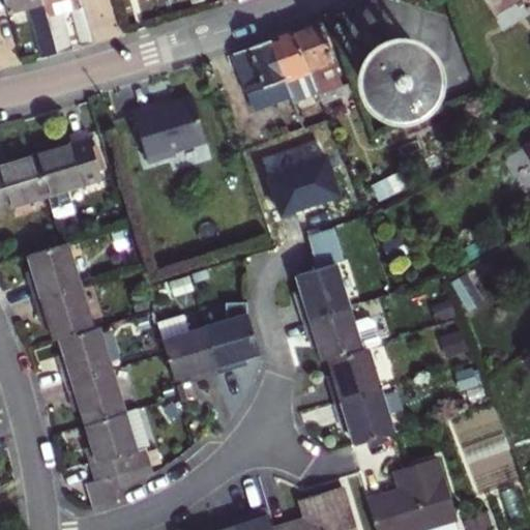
[(29,8),(43,4),(42,0),(4,0),(9,13),(29,8)]
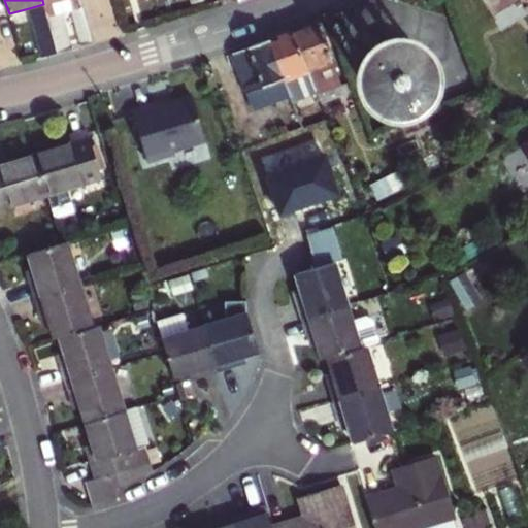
[(42,0),(43,4),(57,53),(71,47),(61,11),(70,8),(80,44),(92,42),(79,0),(42,0)]
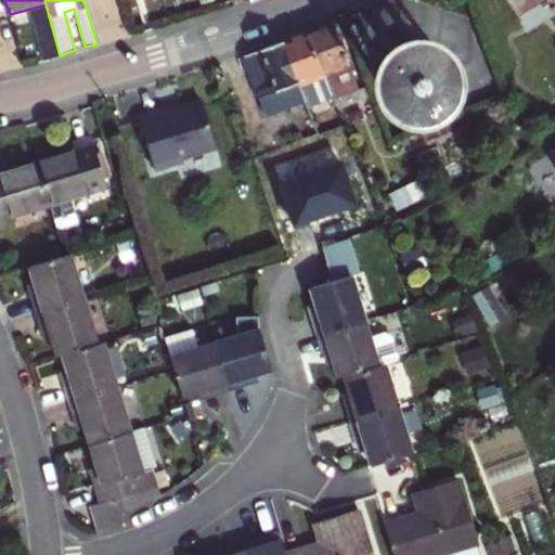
[(543,0),(507,0),(517,16),(543,0)]
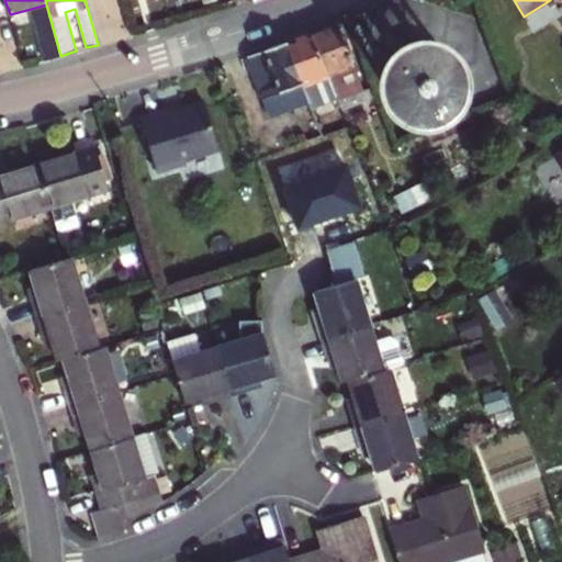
[(45,59),(60,56),(46,4),(31,9),(45,59)]
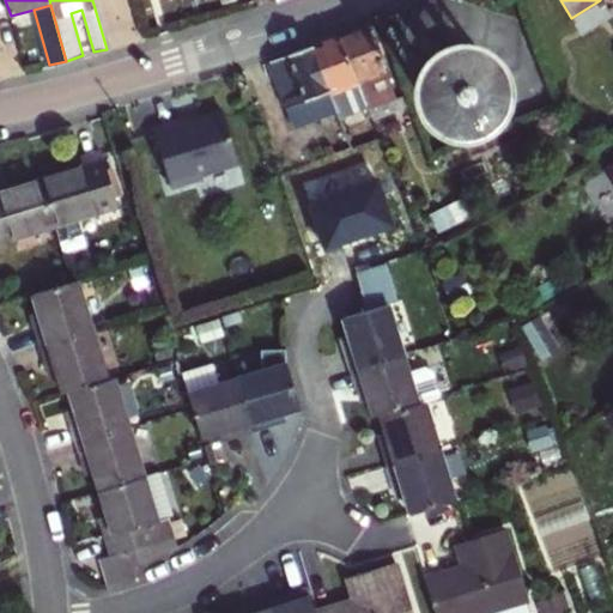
[(370,26),(341,37),(369,110),(370,113),(398,102),(370,26)]
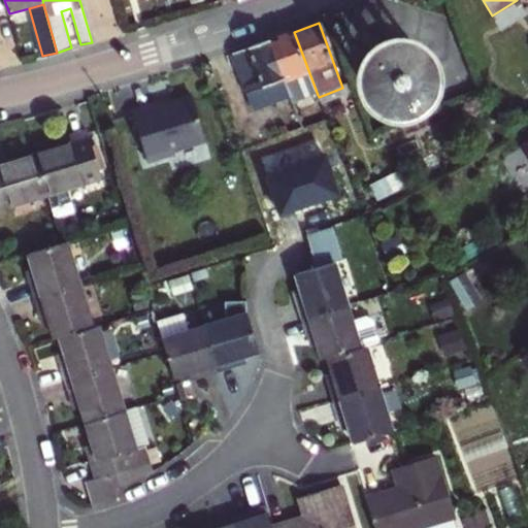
[(318,95),(294,32),(269,41),(292,99),(293,104),(318,95)]
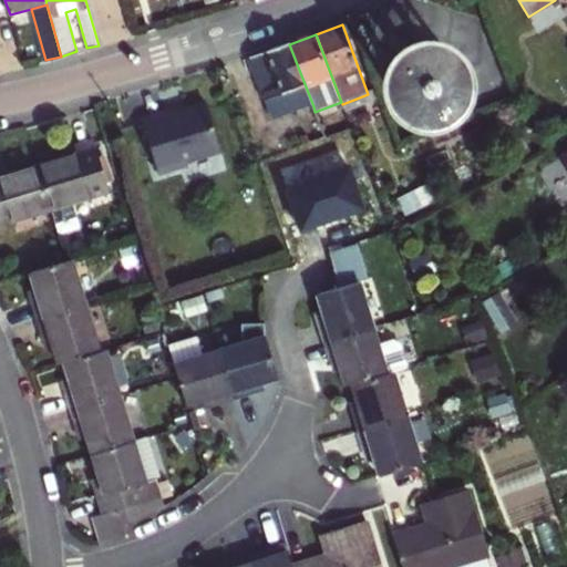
[(289,44),(251,58),(265,101),(271,100),(278,120),(313,106),(289,44)]
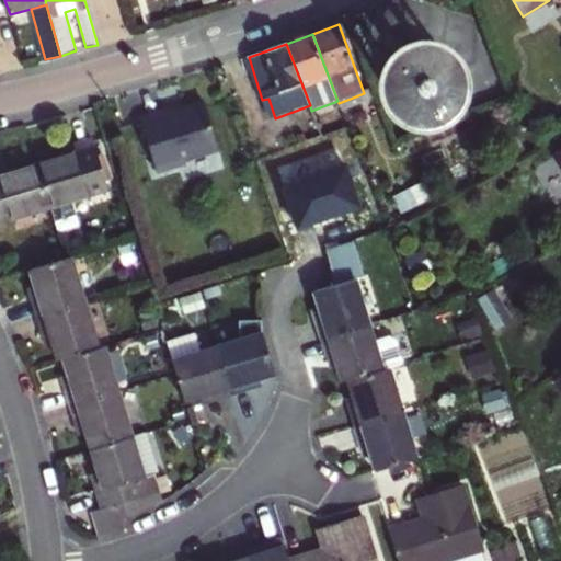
[(444,55),(422,48),(401,56),(390,76),(391,95),(405,112),(424,117),(447,109),(458,91),(457,70),(444,55)]
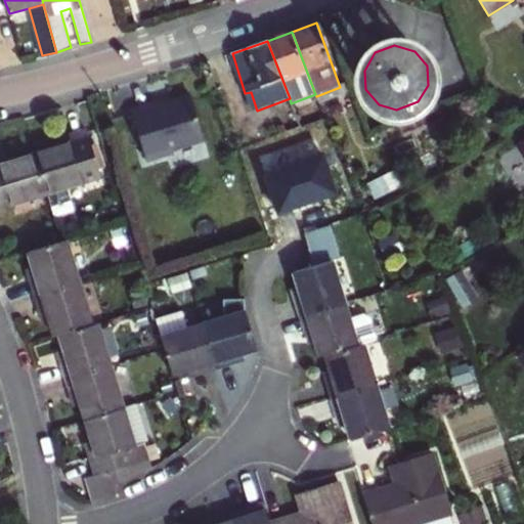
[(157,103),(132,112),(146,161),(174,153),(173,149),(205,139),(191,96),(159,106),(159,104),(157,103)]
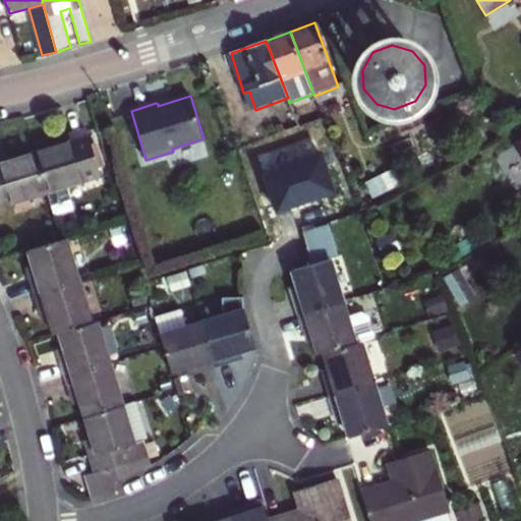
[(289,112),(285,102),(264,109),(268,120),(289,112)]
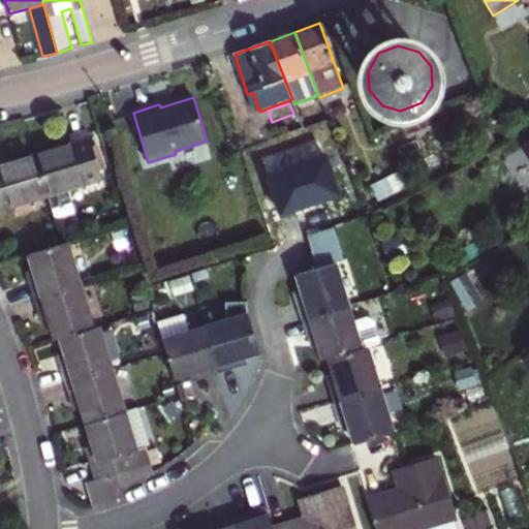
[(289,127),(268,133),(271,142),(292,135),(289,127)]
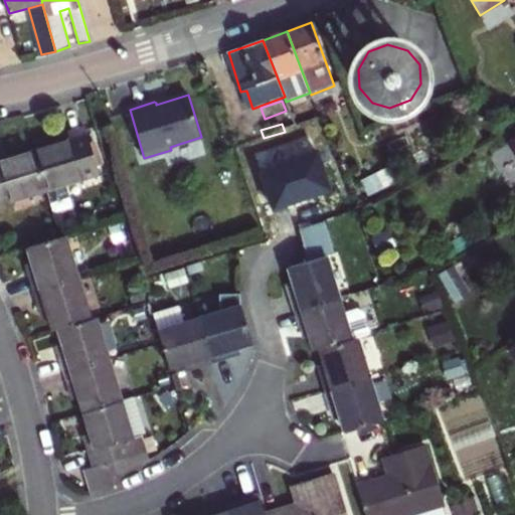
[(71,143),(35,153),(46,190),(53,213),(66,209),(66,212),(73,210),(66,185),(101,175),(98,166),(91,144),(87,129),(68,134),(71,143)]
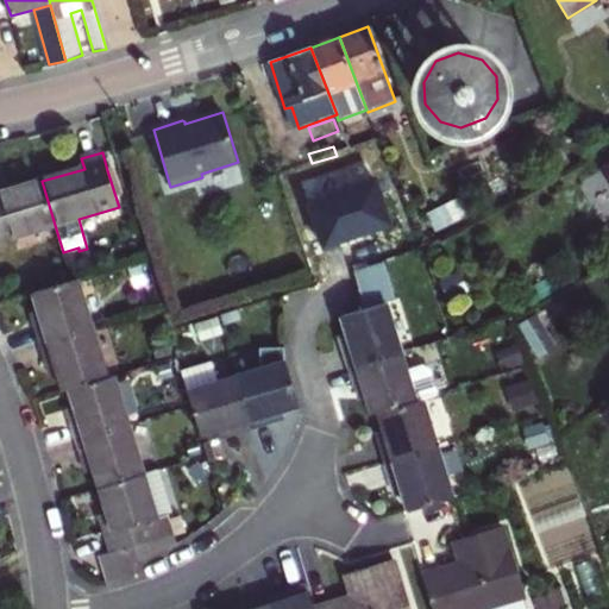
[(114,169),(107,170),(115,196),(121,194),(114,169)]
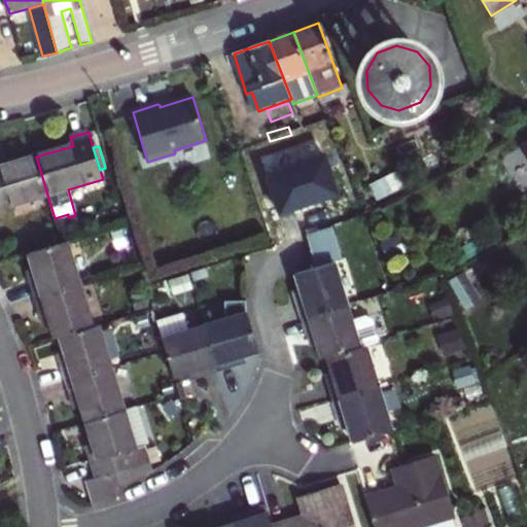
[(323,155),(266,176),(280,214),(337,195),(323,155)]
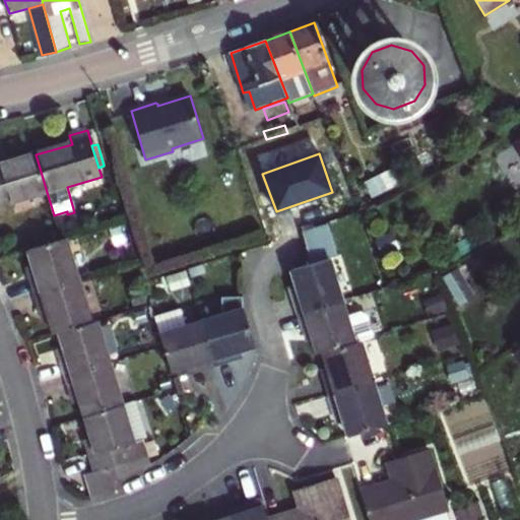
[(0,206),(47,192),(36,154),(0,165),(0,206)]
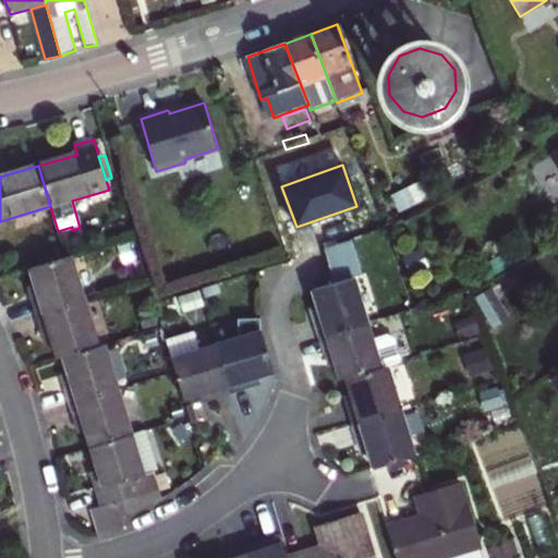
[(319,338),(366,324),(352,278),(359,276),(348,241),(323,250),(334,284),(311,292),(318,314),(313,316),(319,338)]
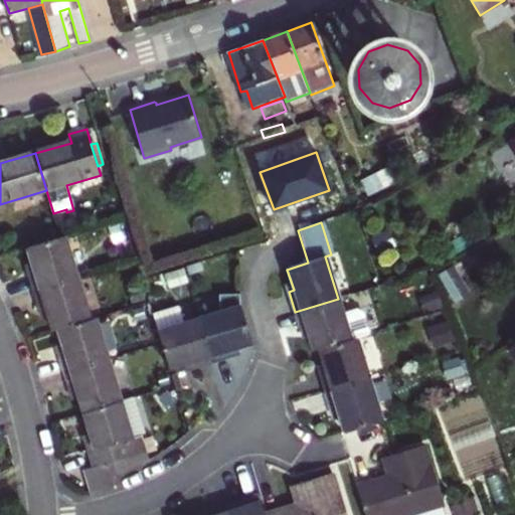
[(35,293),(76,280),(64,237),(28,248),(34,270),(29,272),(35,293)]
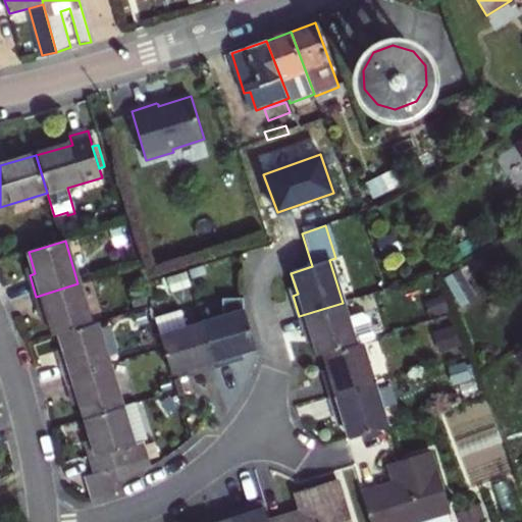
[(91,325),(77,283),(36,297),(42,317),(47,316),(53,336),(59,334),(91,325)]
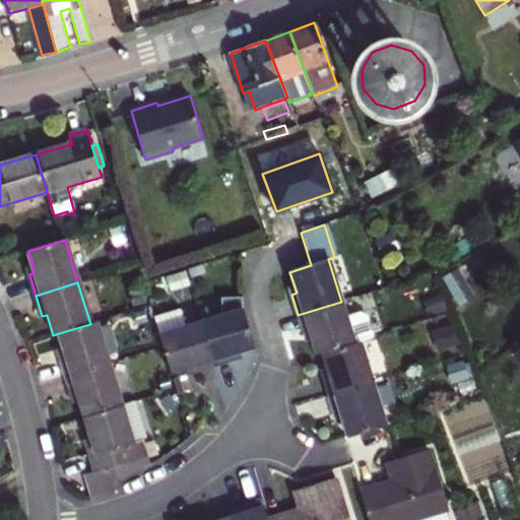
[(254,348),(241,308),(241,297),(219,298),(220,315),(200,322),(213,367),(235,360),(233,354),(254,348)]
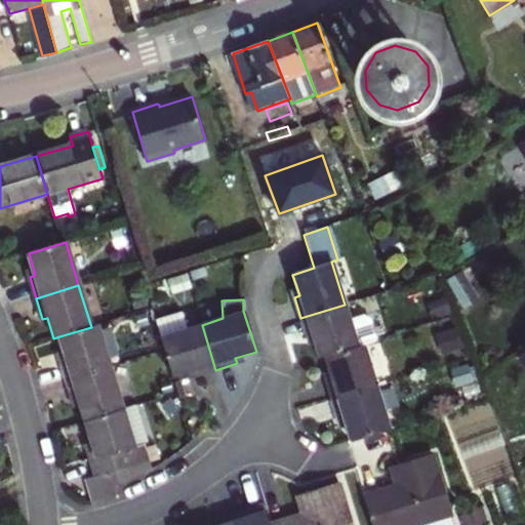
[(351,321),(345,305),(300,318),(308,339),(312,337),(318,359),(324,358),(359,347),(364,346),(376,341),(369,320),(364,317),(351,321)]
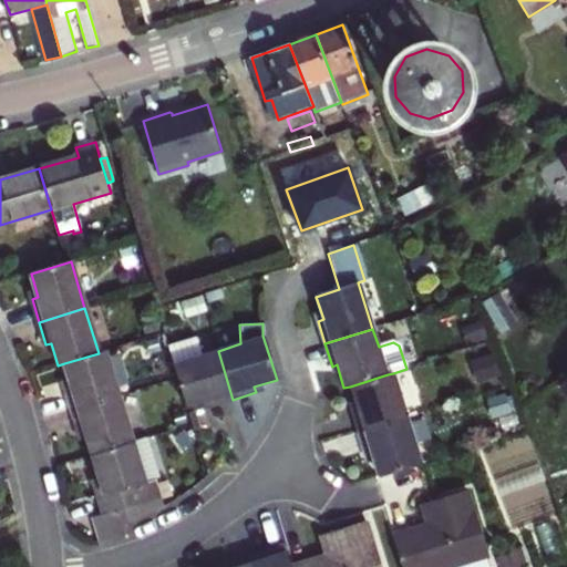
[(212,405),(233,400),(218,351),(202,357),(196,337),(168,346),(186,406),(209,400),(212,405)]
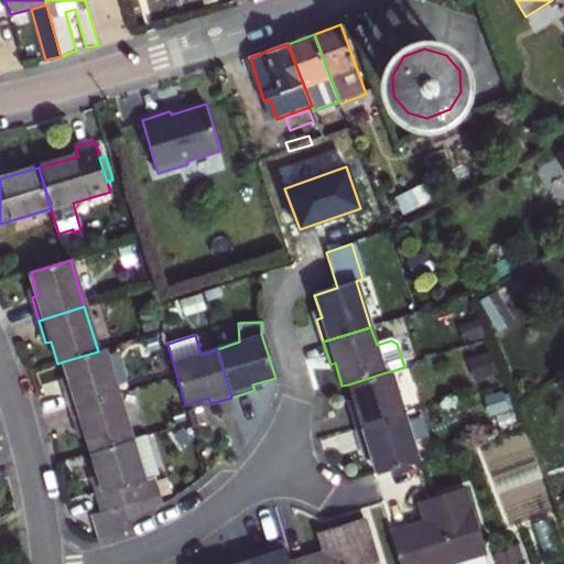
[(102,350),(98,351),(64,361),(71,384),(65,386),(72,410),(116,396),(102,350)]
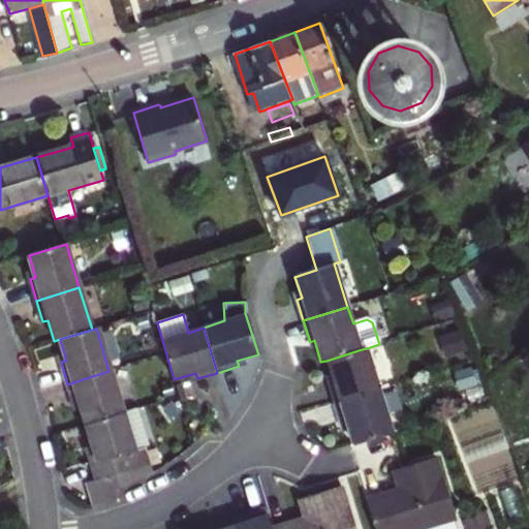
[(367,348),(362,349),(327,361),(333,380),(327,381),(334,404),(379,390),(367,348)]
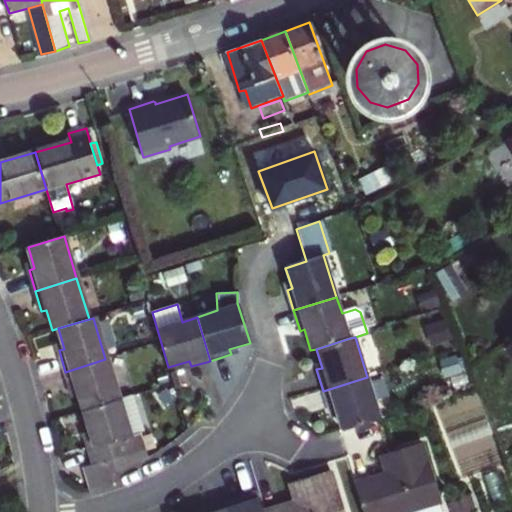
[(116,356),(105,359),(65,372),(71,392),(76,391),(83,411),(118,400),(128,397),(116,356)]
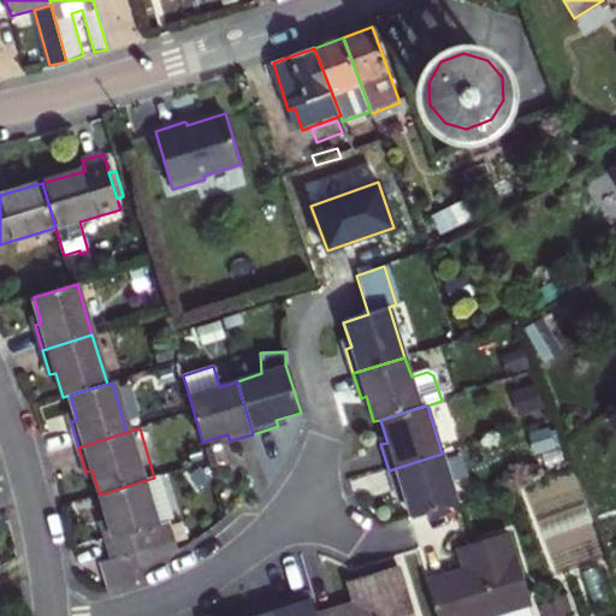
[(457,503),(442,454),(389,471),(396,495),(403,493),(410,517),(457,503)]
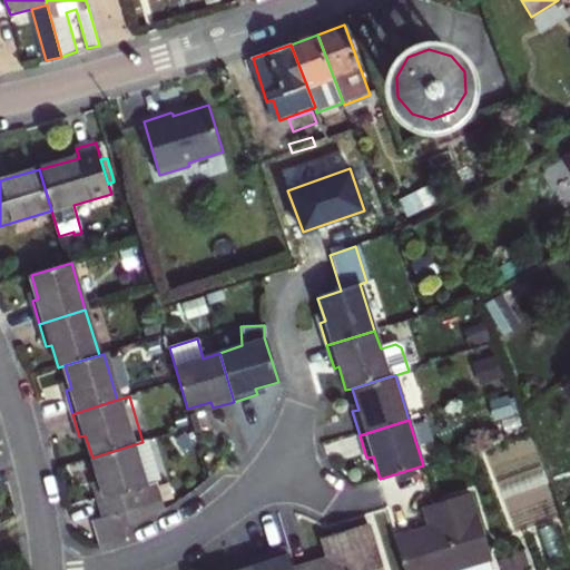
[(143,442),(131,445),(92,458),(99,481),(104,498),(98,500),(104,518),(91,521),(99,547),(125,539),(128,524),(164,509),(156,481),(161,480),(148,441),(143,442)]
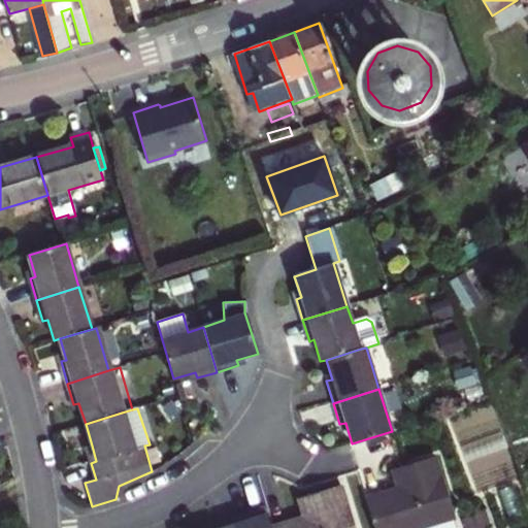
[(87,447),(91,463),(96,461),(92,446),(87,447)]
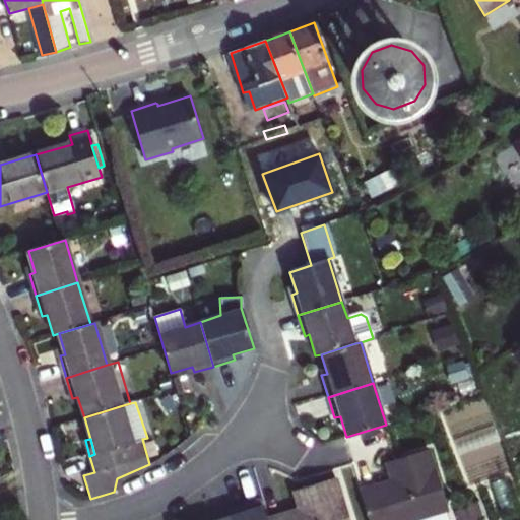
[(385,463),(390,481),(360,491),(369,519),(413,519),(446,511),(428,451),(385,463)]
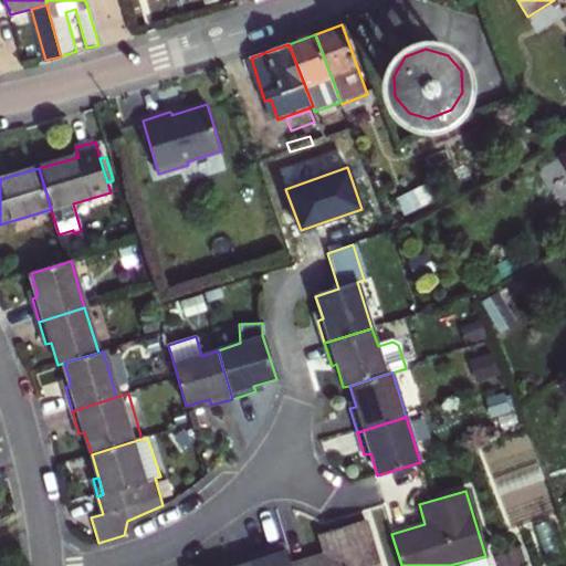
[(320,536),(324,555),(292,565),(378,565),(365,522),(320,536)]
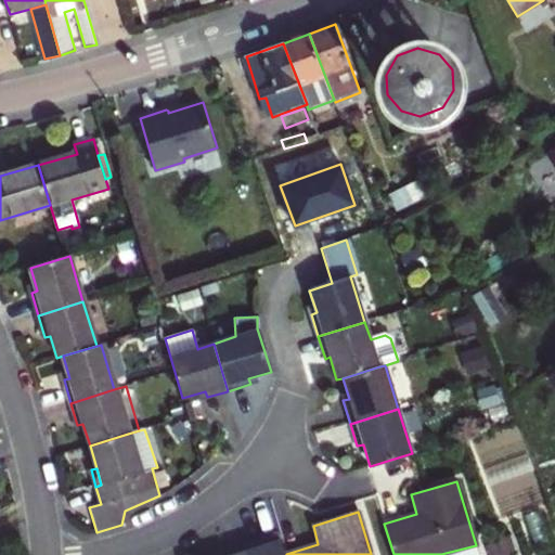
[(284,554),(279,536),(224,553),(224,554),(284,554)]
